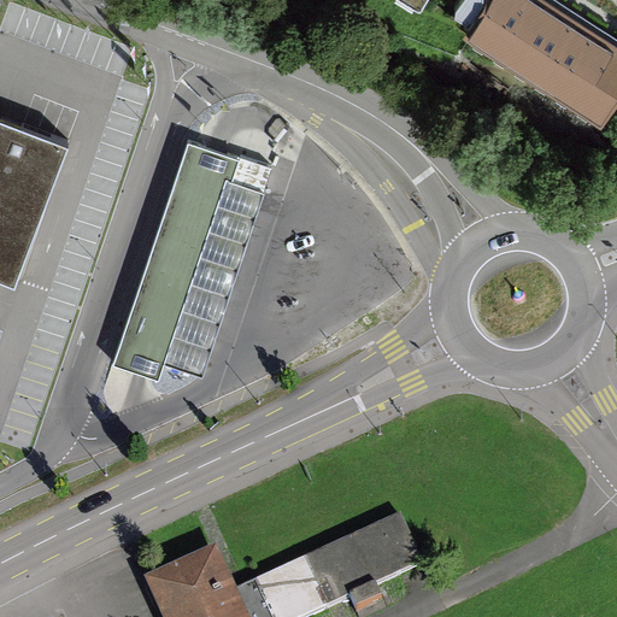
[(616,47),(540,0),(492,0),(475,27),(603,106),(616,82),(616,47)]
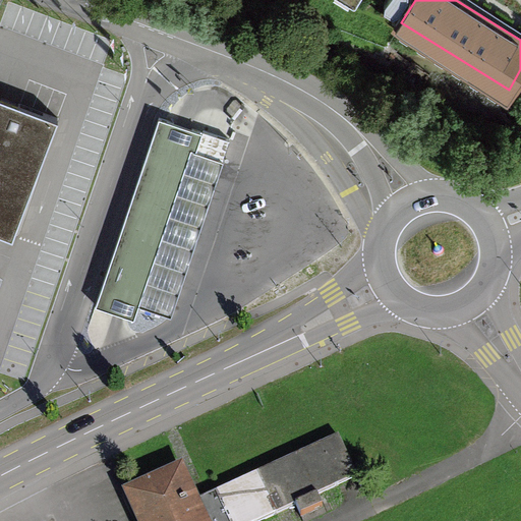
[(57,126),(0,104),(0,239),(12,244),(57,126)]
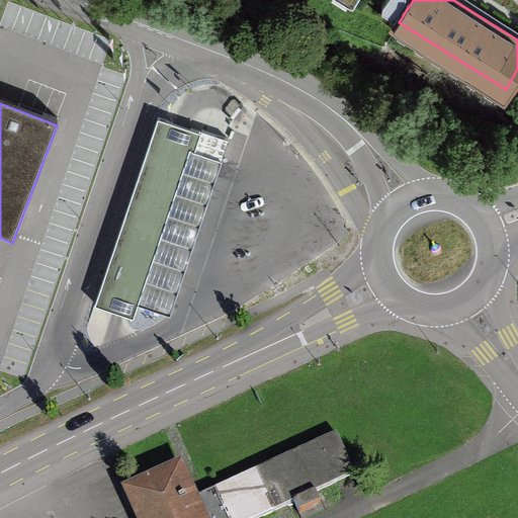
[(177,127),(158,121),(95,307),(113,313),(133,320),(138,307),(195,133),(177,127)]
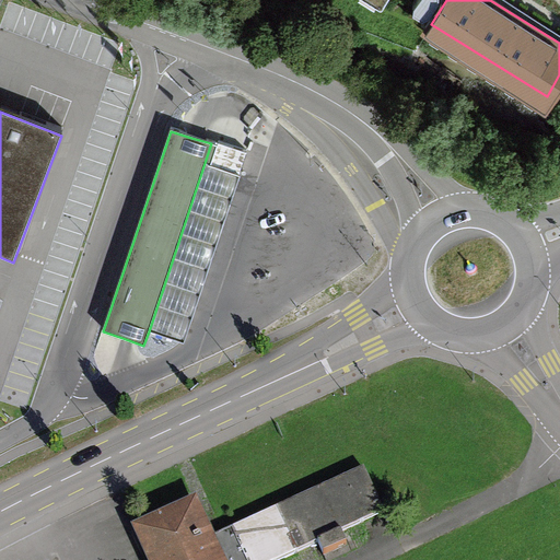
[(211,143),(149,331),(184,343),(241,177),(240,176),(247,153),(218,143),(217,147),(211,143)]
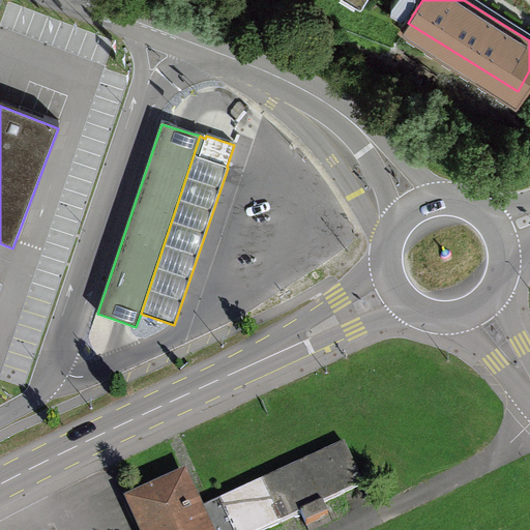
[(347,448),(226,507),(237,529),(288,529),(369,491),(347,448)]
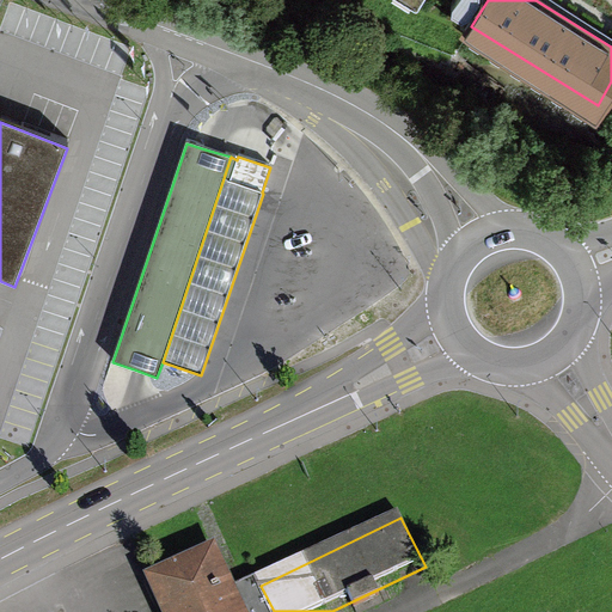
[(242,611),(219,554),(145,582),(157,611),(242,611)]
